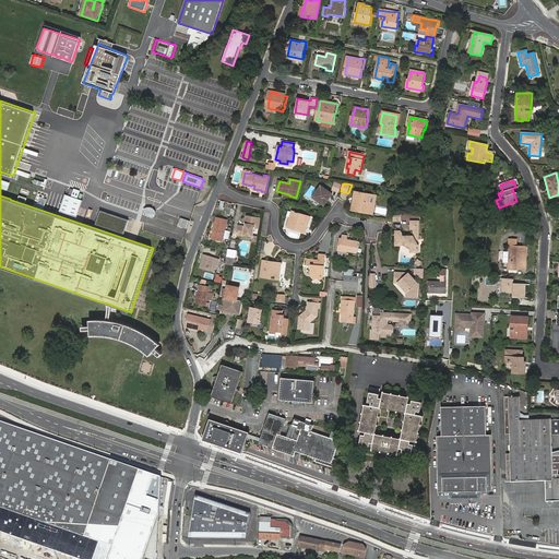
[(322,186),(314,198),(324,205),(333,194),(322,186)]
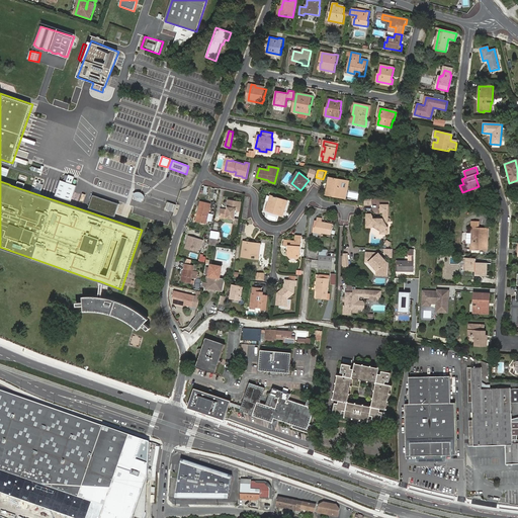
[(73,200),(77,185),(73,184),(76,177),(66,174),(64,181),(61,180),(56,195),(73,200)]
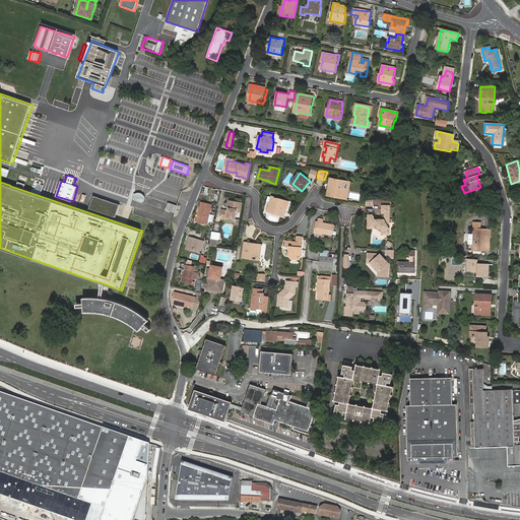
[(345,199),(349,182),(331,179),(330,186),(332,186),(330,194),(330,197),(338,198),(338,197),(343,198),(343,199),(345,199)]
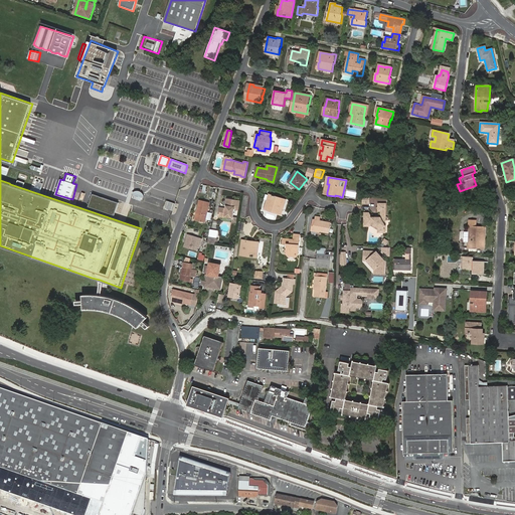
[(93,193),(89,206),(115,215),(119,202),(114,200),(114,199),(112,198),(112,200),(93,193)]
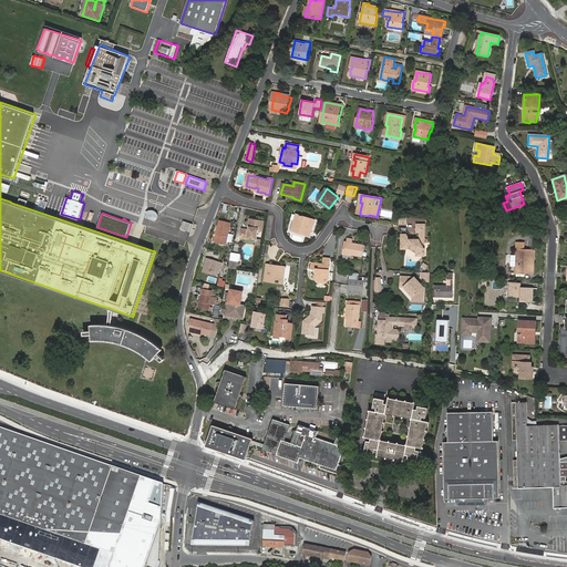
[(309,218),(307,218),(307,217),(305,216),(303,216),(300,215),(296,230),(303,233),(303,234),(313,237),(315,233),(316,233),(319,220),(309,217),(309,218)]
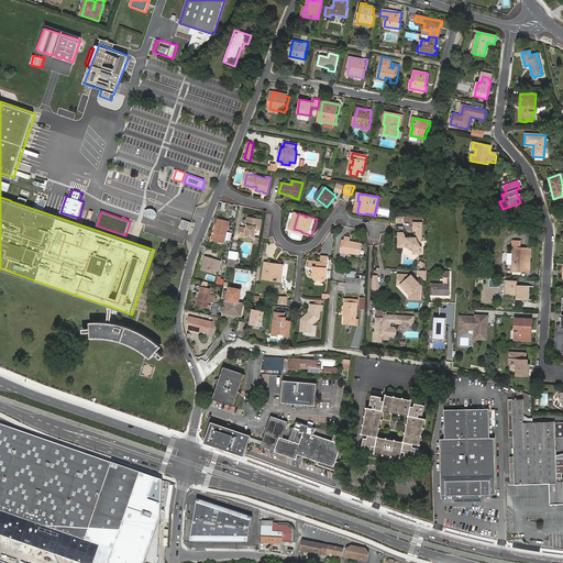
[(261,229),(262,218),(249,217),(247,227),(249,227),(247,228),(240,227),(239,235),(240,235),(255,238),(256,228),(261,229)]
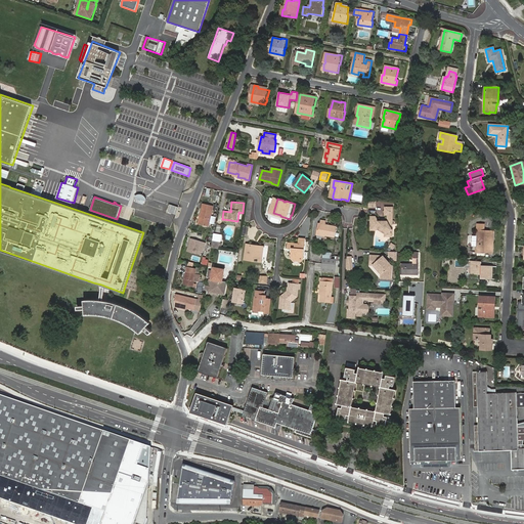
[(170,204),(168,211),(176,214),(179,207),(170,204)]
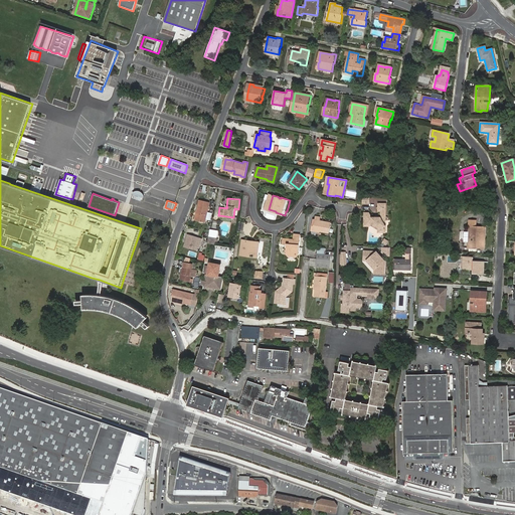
[(200,200),(196,220),(206,222),(208,207),(207,207),(208,202),(200,200)]
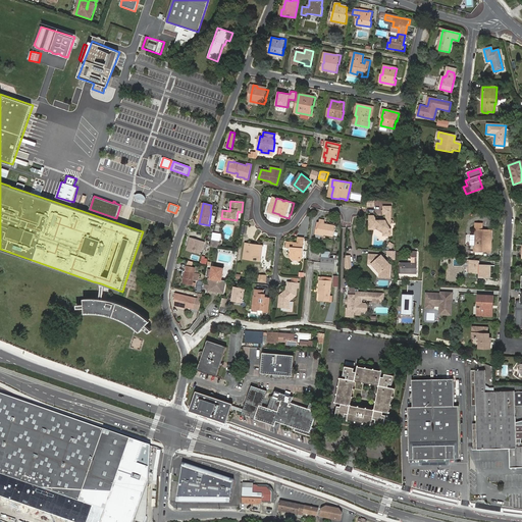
[(392,207),(383,207),(383,214),(386,214),(386,220),(383,220),(383,222),(379,221),(379,220),(376,220),(374,215),(370,215),(369,228),(374,228),(376,228),(378,227),(383,230),(383,232),(383,237),(390,237),(390,229),(388,227),(392,224),(392,207)]
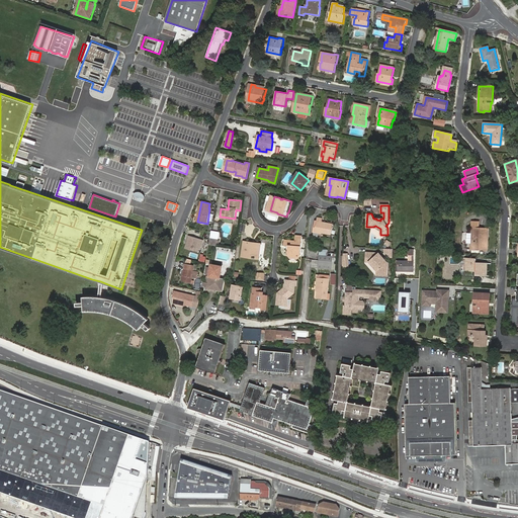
[(315,223),(314,232),(331,236),(333,227),(321,224),(322,221),(318,220),(317,223),(315,223)]
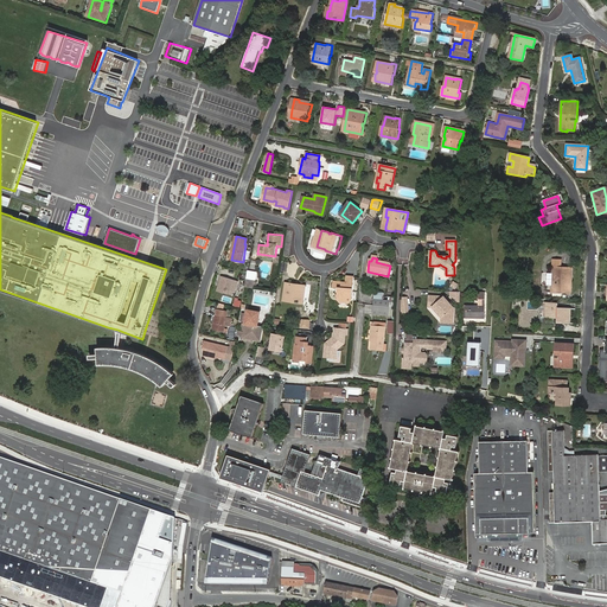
[(564,276),(572,276),(572,267),(554,267),(553,272),(564,272),(564,276)]
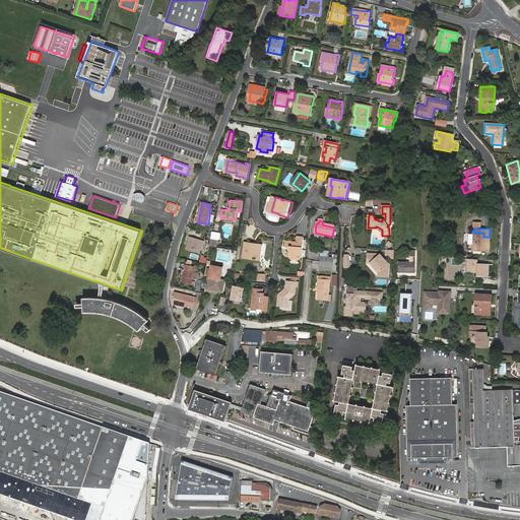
[(473,233),(473,249),(489,249),(490,237),(483,237),(483,233),(473,233)]
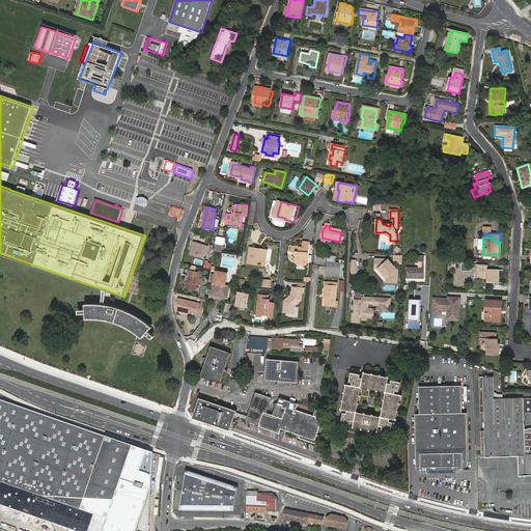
[(195,242),(191,255),(200,257),(201,253),(205,255),(208,246),(195,242)]
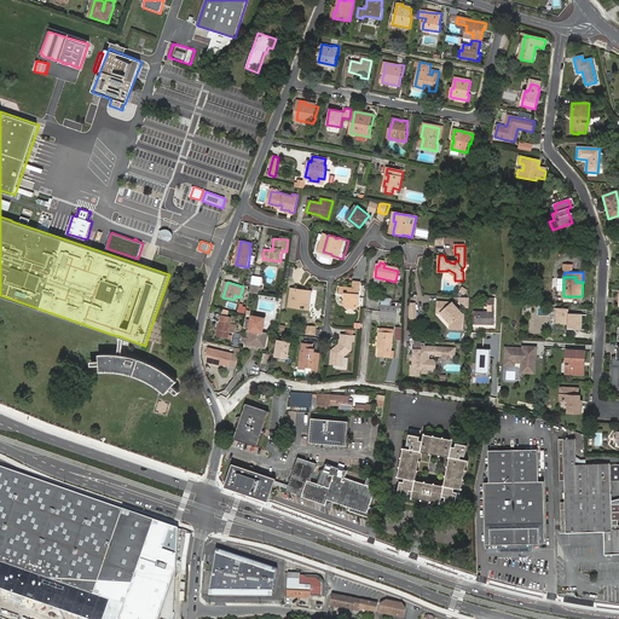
[(346,293),(345,304),(358,305),(360,282),(354,282),(354,288),(341,287),(341,293),(346,293)]
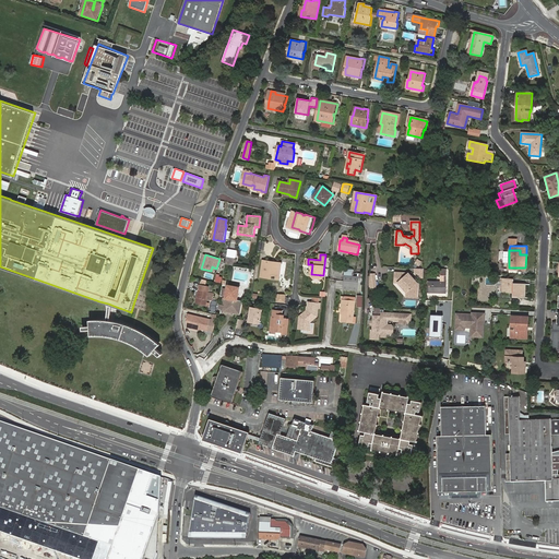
[(280,278),(281,263),(273,263),(273,261),(263,260),(263,265),(264,265),(263,277),(273,278),(273,277),(275,277),(276,278),(278,278),(280,278)]
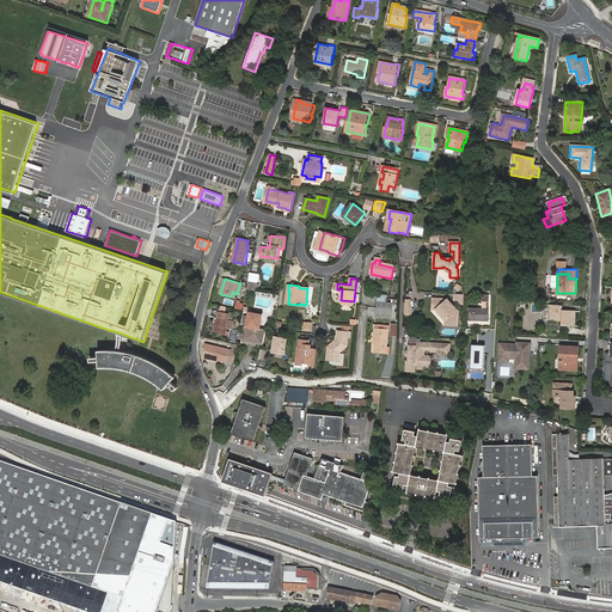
[(489,297),(483,297),(483,310),(470,308),(470,322),(489,322),(489,297)]
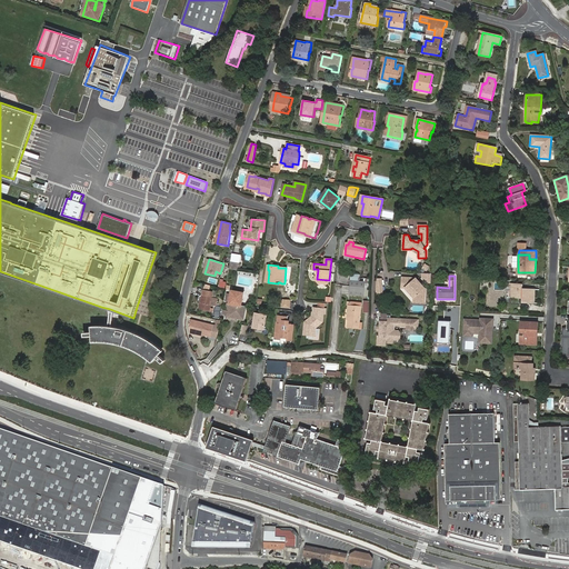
[(408,288),(415,296),(415,301),(425,302),(426,288),(416,278),(402,278),(402,288),(408,288)]
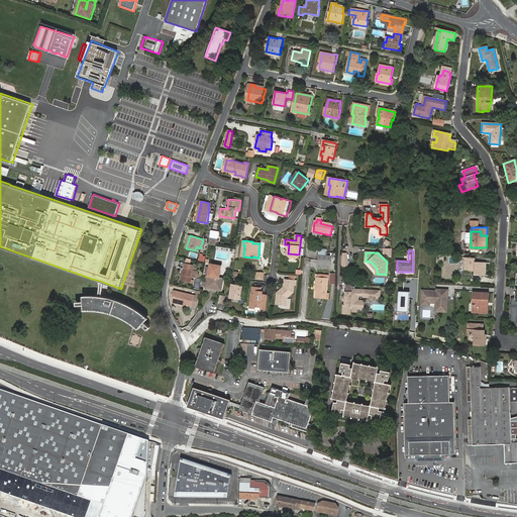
[(466,255),(464,268),(476,269),(475,273),(486,274),(486,261),(472,260),(472,255),(466,255)]
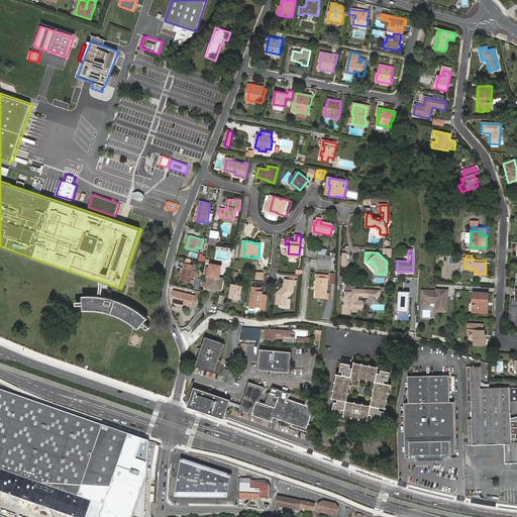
[(331,263),(318,262),(317,270),(336,272),(337,264),(331,263)]
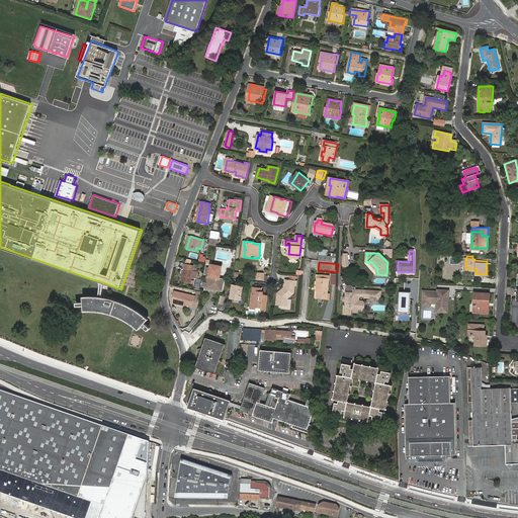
[(197,278),(199,271),(194,270),(195,265),(185,263),(182,281),(191,283),(192,277),(197,278)]
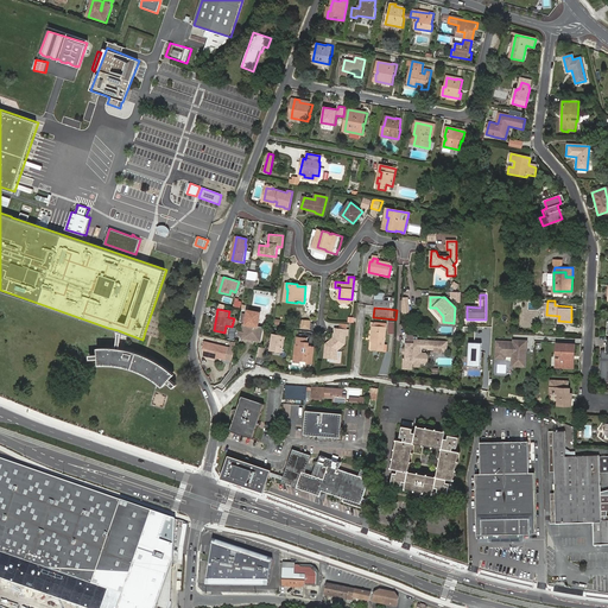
[(257,312),(247,311),(245,324),(246,324),(245,331),(244,331),(241,339),(247,340),(247,339),(259,340),(261,327),(257,325),(258,320),(255,320),(257,312)]
